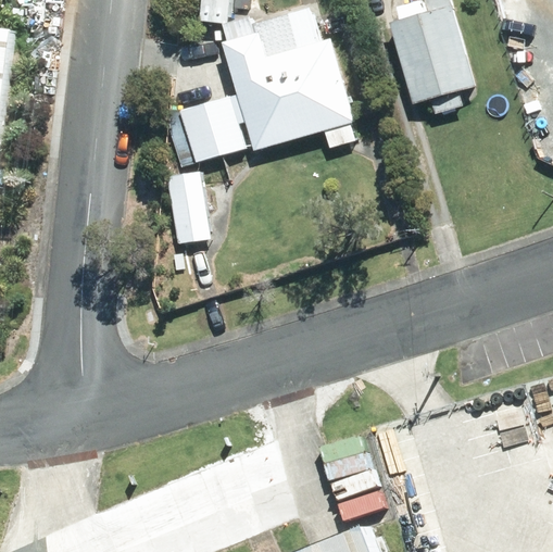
[(309,8),(252,24),(250,16),(226,23),(229,0),(200,0),(198,21),(225,24),(229,41),(222,44),(237,95),(166,115),(180,166),(246,147),(238,123),(246,120),(255,150),(325,129),(330,147),(354,139),(350,123),(355,121),(331,38),(318,41),(309,8)]
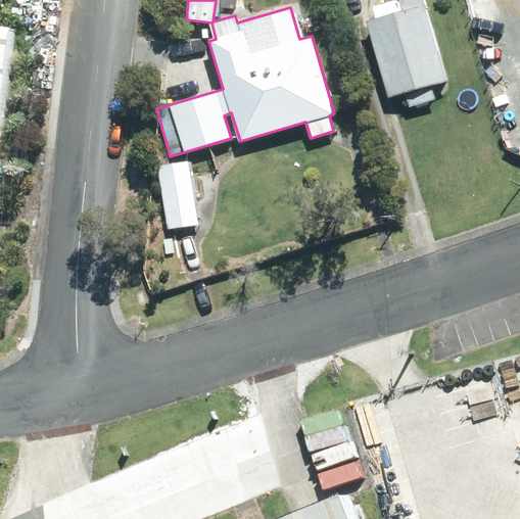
[(400,0),(405,11),(402,12),(397,0),(393,0),(374,5),(378,19),(368,22),(388,97),(405,93),(409,106),(435,99),(431,85),(447,81),(426,4),(423,5),(421,0),(400,0)]
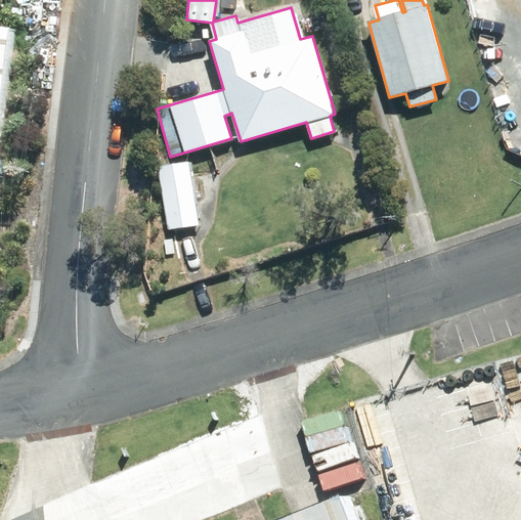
[(0,111),(10,27),(0,25),(0,111)]
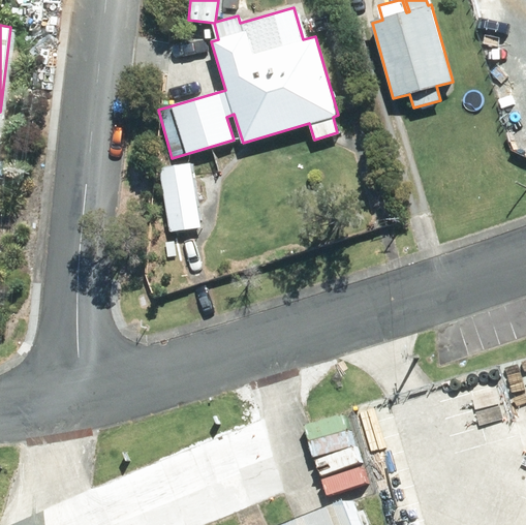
[(177,183),(163,184),(167,232),(199,227),(192,164),(175,166),(177,183)]
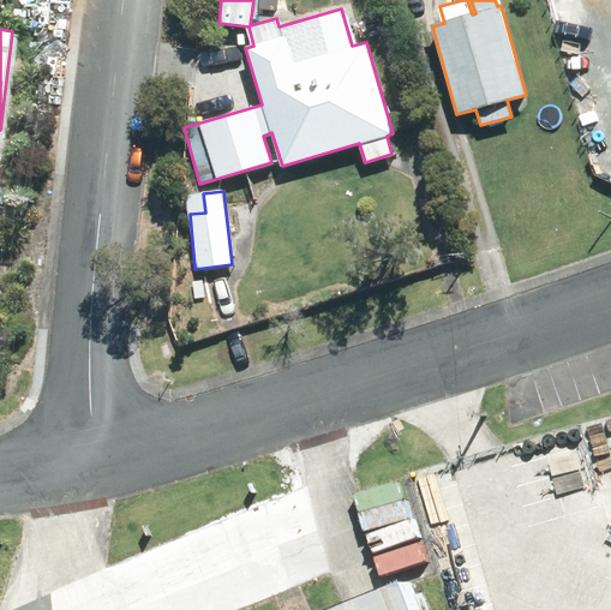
[(414,512),(370,526),(387,579),(431,564),(414,512)]
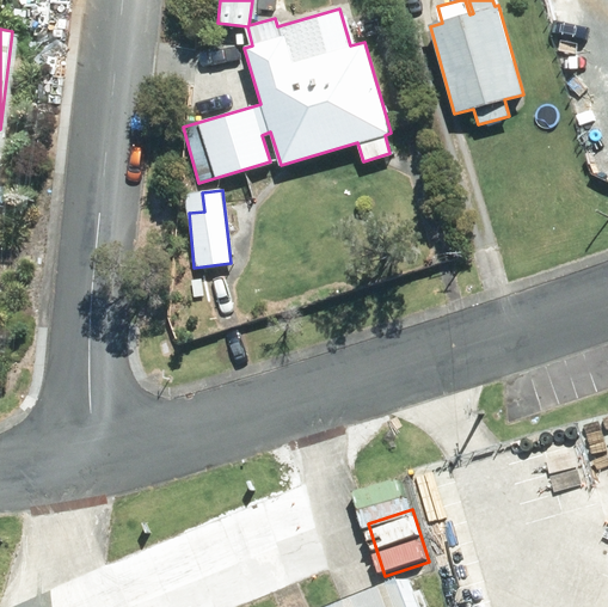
[(418,606),(404,574),(321,606),(418,606)]
